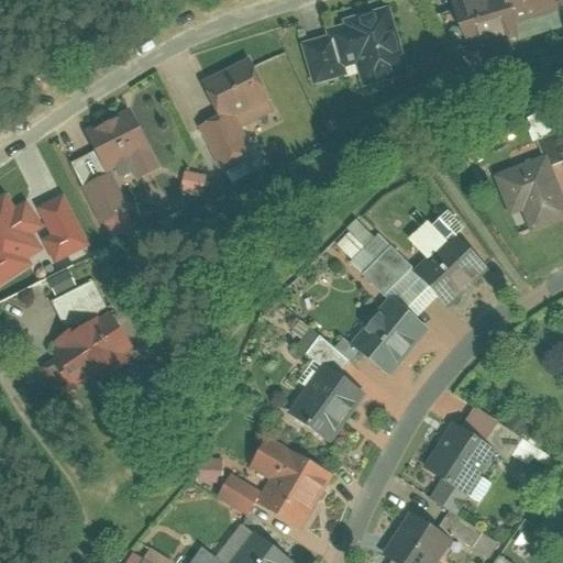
[(551,0),(463,0),(457,1),(470,48),(520,36),(518,23),(555,14),(551,0)]
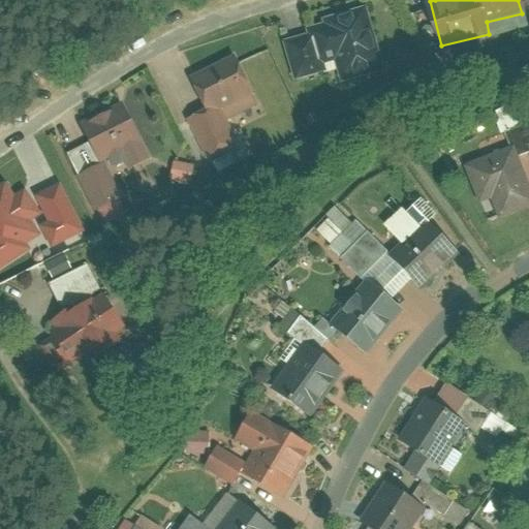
[(367,14),(310,30),(325,89),(382,73),(367,14)]
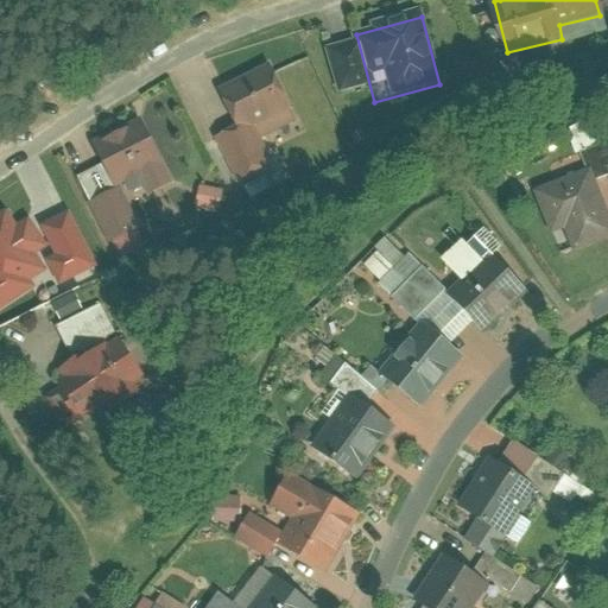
[(271,68),(220,89),(235,126),(215,134),(235,179),(272,163),(260,134),(293,120),(271,68)]
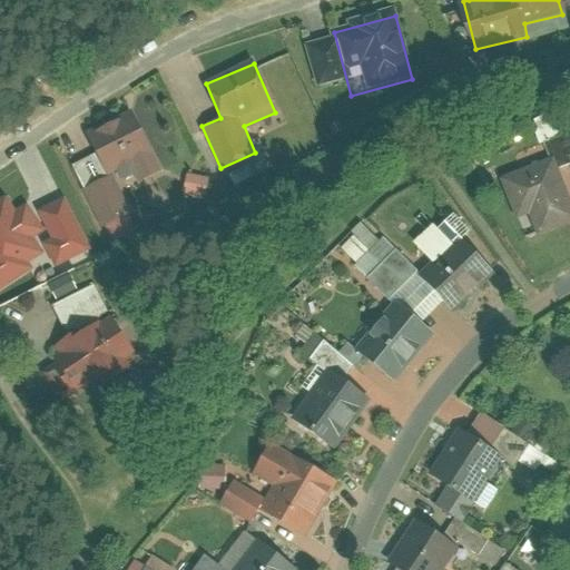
[(130,116),(82,137),(96,168),(76,177),(97,227),(128,214),(114,182),(151,165),(130,116)]
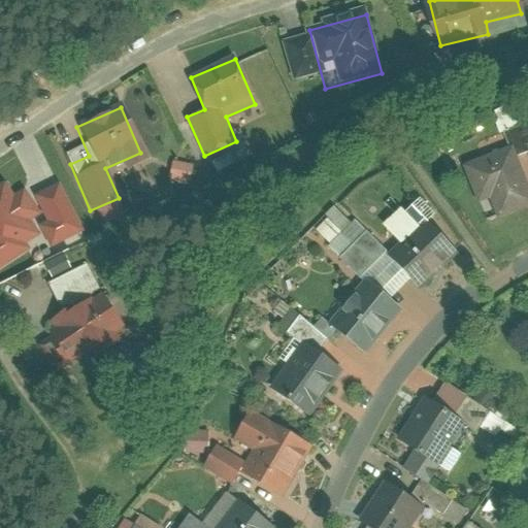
[(527,187),(512,144),(461,164),(475,204),(489,199),(496,218),(527,205),(527,187)]
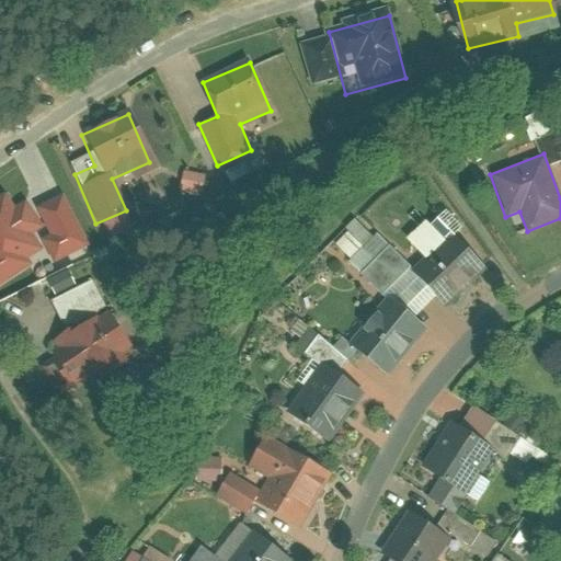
[(12,182),(0,190),(0,288),(57,252),(12,182)]
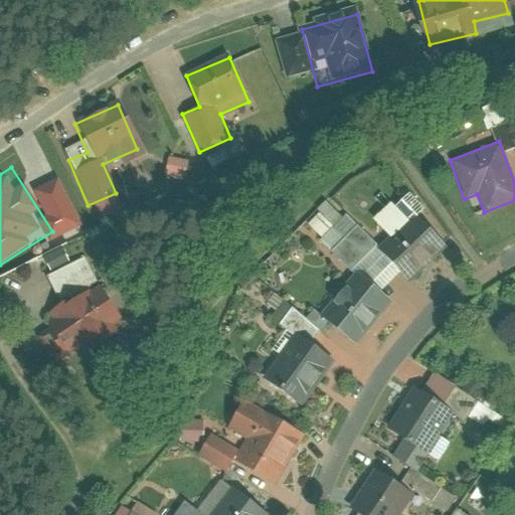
[(331,238),(351,215),(337,202),(316,224),(331,238)]
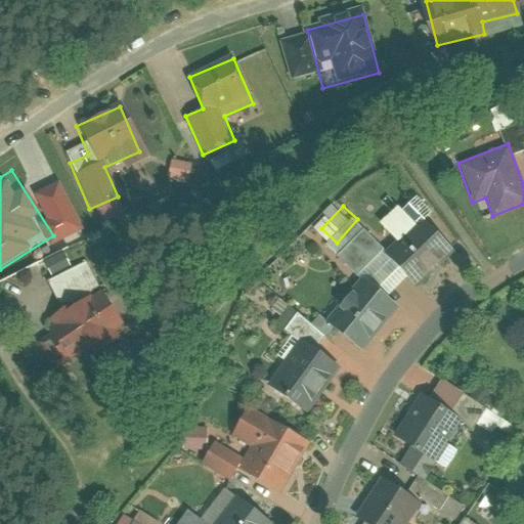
[(420,220),(385,253),(412,282),(448,250),(420,220)]
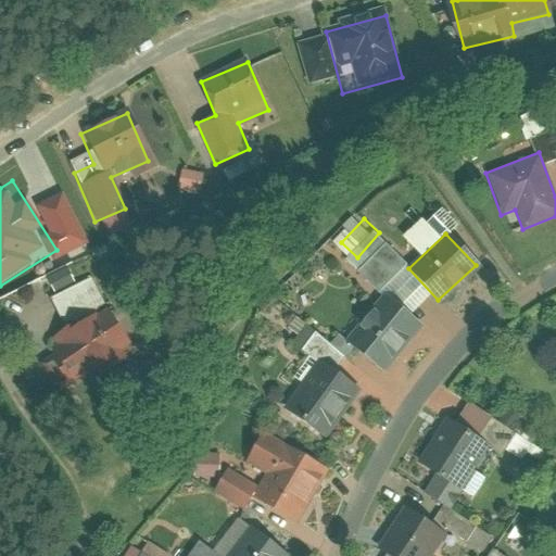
[(62,294),(81,287),(78,278),(59,286),(62,294)]
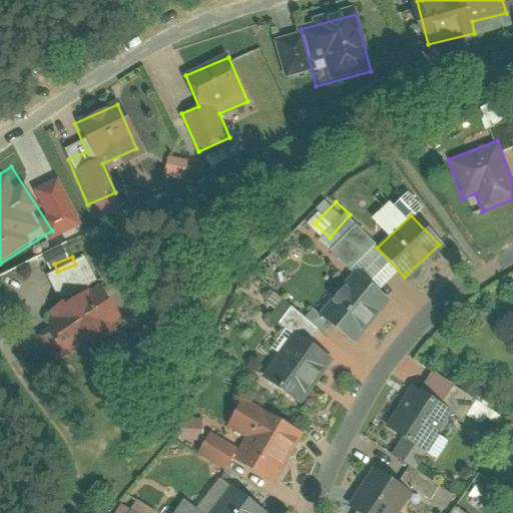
[(386,299),(353,272),(317,317),(351,344),(386,299)]
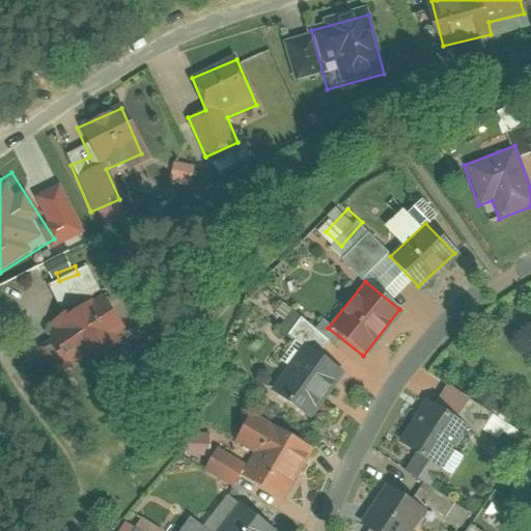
[(51,343),(39,350),(56,375),(93,353),(96,358),(121,342),(115,333),(123,329),(100,289),(52,319),(51,343)]
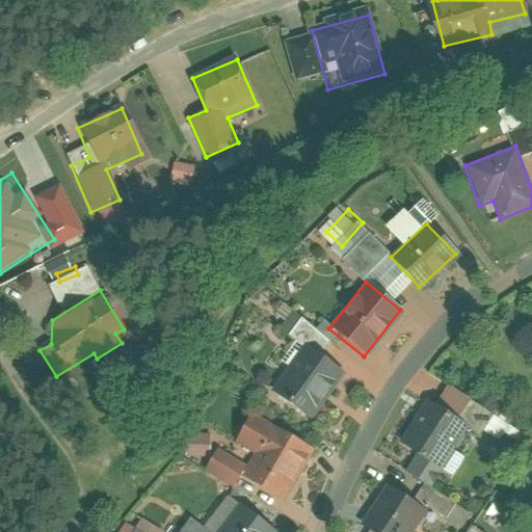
[(340,371),(302,346),(269,397),(307,421),(340,371)]
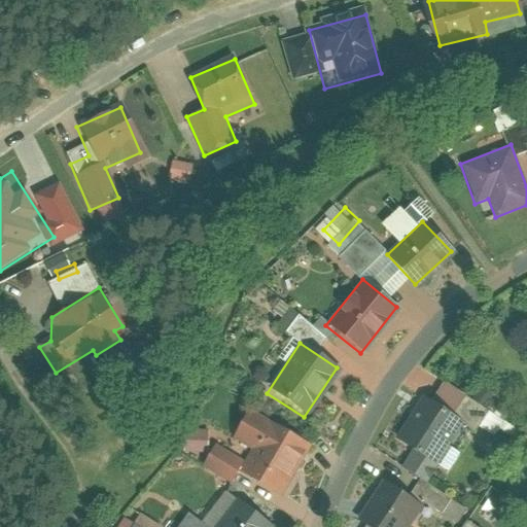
[(465,427),(424,399),(397,442),(438,468),(465,427)]
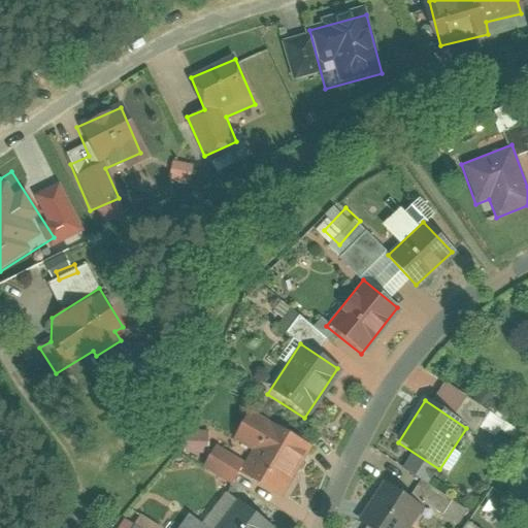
[(315,446),(253,409),(234,440),(255,452),(240,475),(283,500),(315,446)]
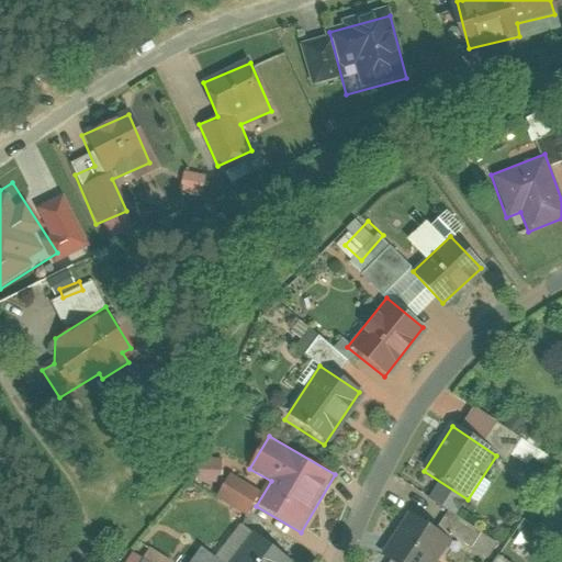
[(436,561),(450,541),(406,513),(379,553),(391,561),(436,561)]
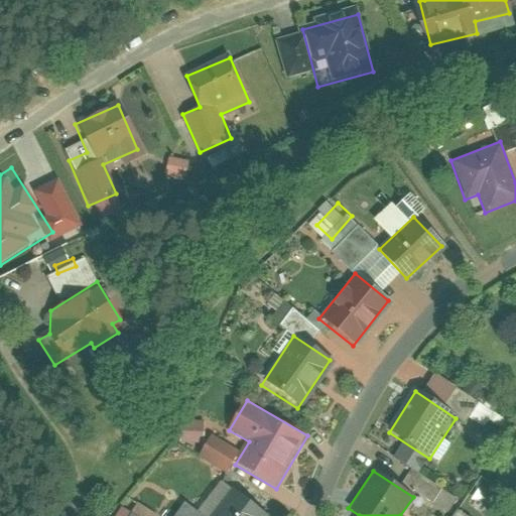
[(263,515),(228,492),(210,515),(263,515)]
